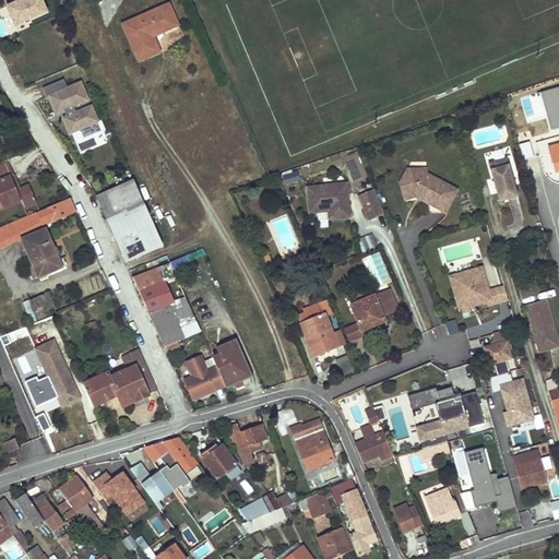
[(14,26),(46,12),(39,0),(14,0),(15,2),(6,7),(14,26)]
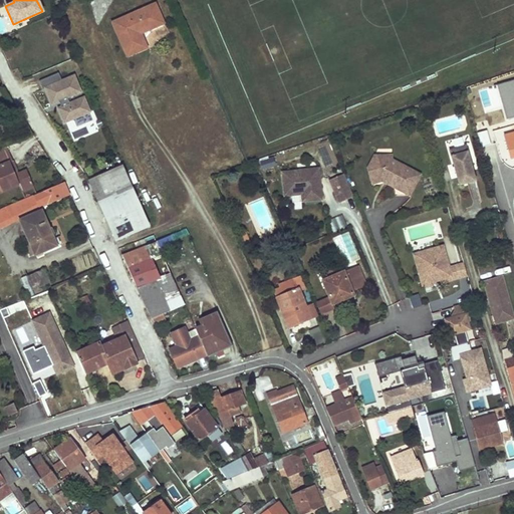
[(113,23),(127,55),(146,47),(140,33),(163,23),(155,4),(113,23)]
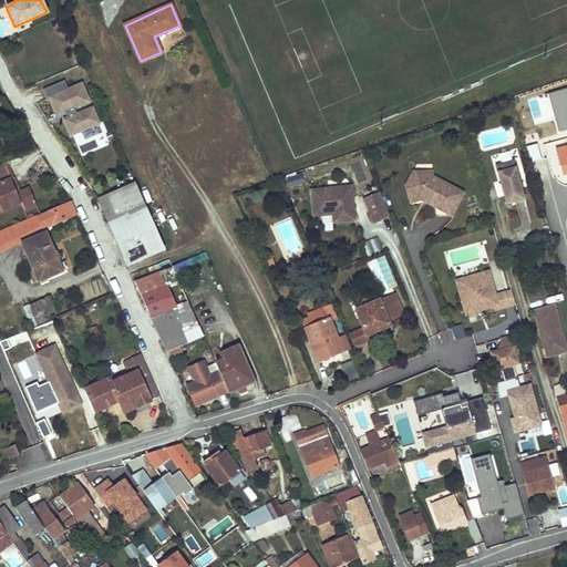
[(65,81),(44,90),(48,99),(51,98),(58,114),(65,112),(69,117),(65,120),(72,135),(100,123),(93,107),(78,114),(75,107),(90,101),(82,83),(69,89),(65,81)]
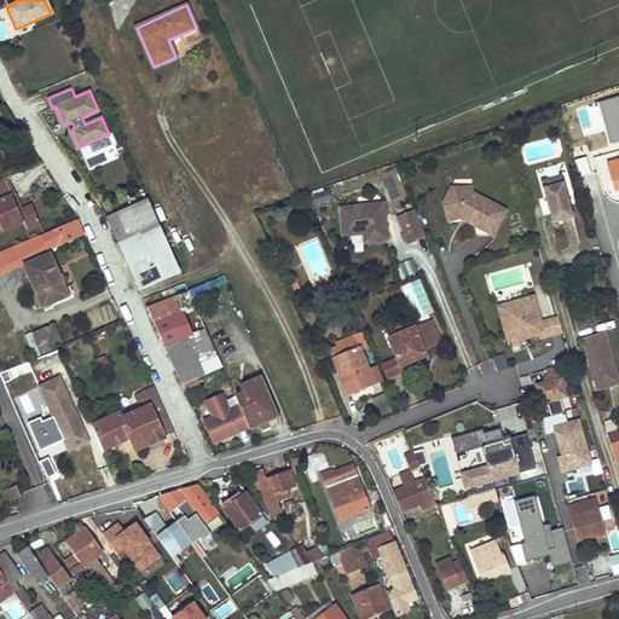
[(618,161),(607,165),(614,192),(618,190),(618,161)]
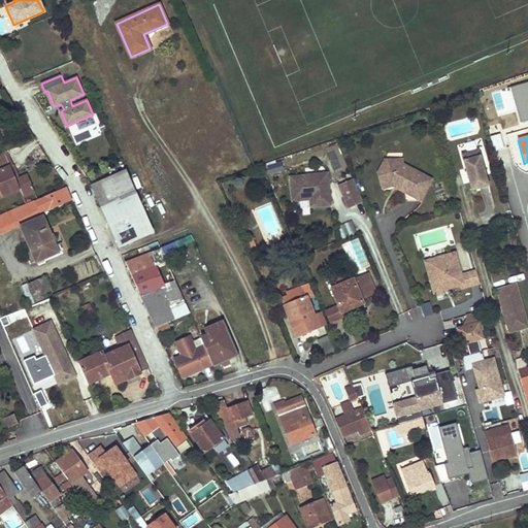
[(479,151),(462,155),(472,191),(489,186),(479,151)]
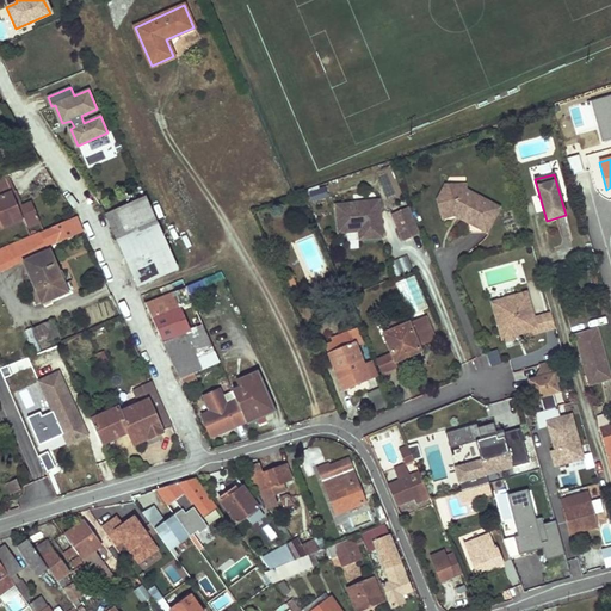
[(0,228),(22,220),(25,229),(39,223),(31,203),(22,208),(18,209),(12,193),(14,192),(10,180),(0,184),(0,228)]
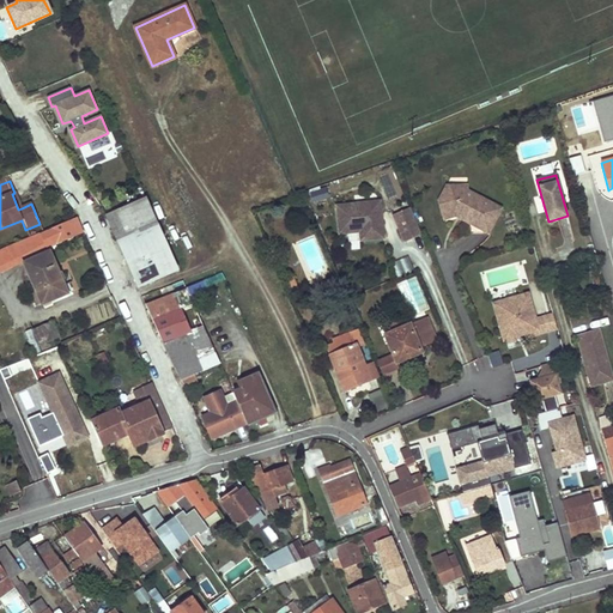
[(460,213),(469,218),(467,222),(469,231),(487,231),(501,206),(467,188),(467,182),(445,183),(437,198),(443,217),(456,216),(460,213)]
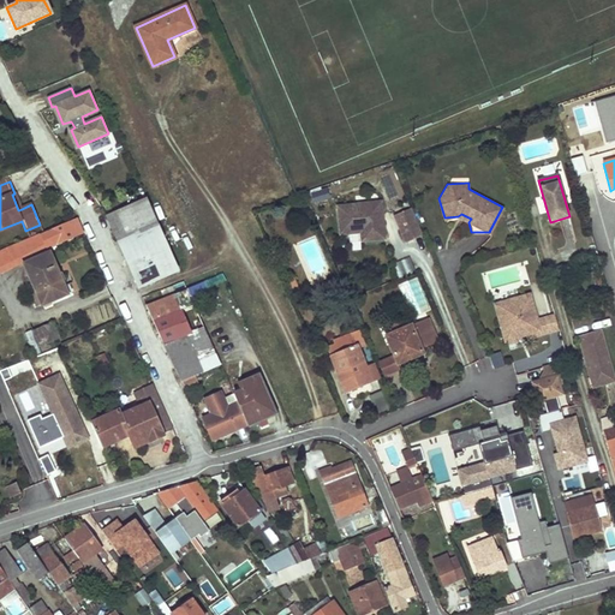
[(312,208),(330,206),(328,189),(310,191),(312,208)]
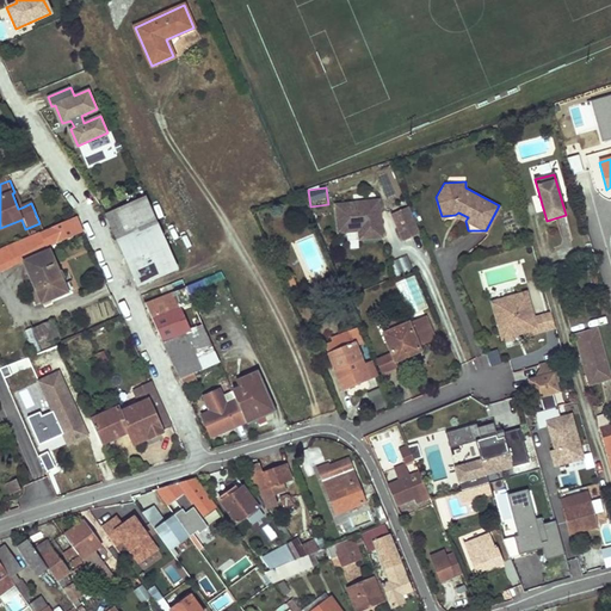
[(22,208),(14,192),(12,193),(18,209),(22,208)]
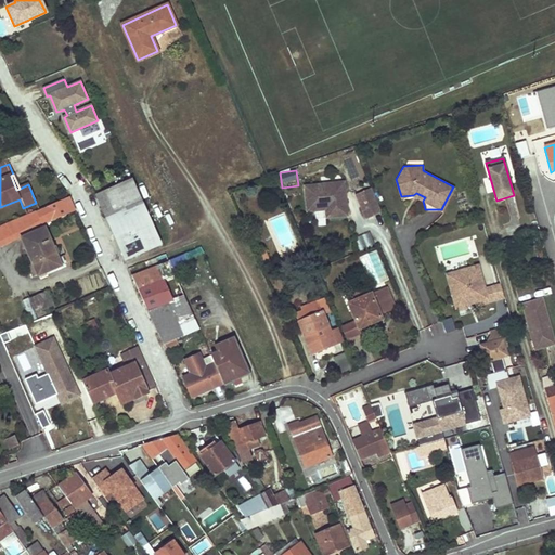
[(160,243),(132,181),(104,193),(112,211),(104,215),(124,259),(160,243)]
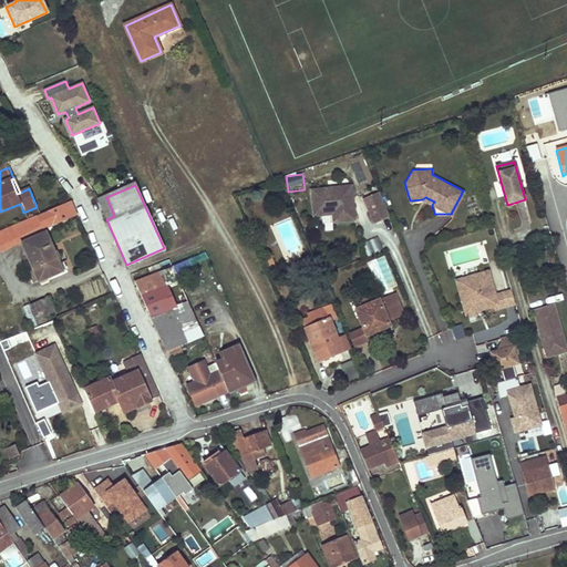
[(351,214),(349,187),(309,191),(311,217),(331,215),(351,214)]
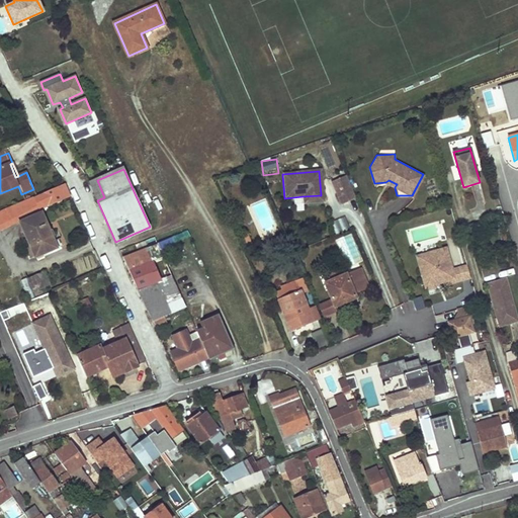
[(325,202),(322,171),(319,171),(321,195),(303,196),(304,204),(325,202)]
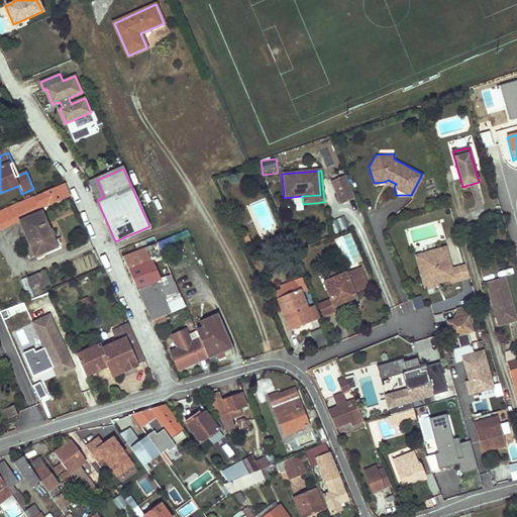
[(345,176),(331,182),(341,205),(355,199),(345,176)]
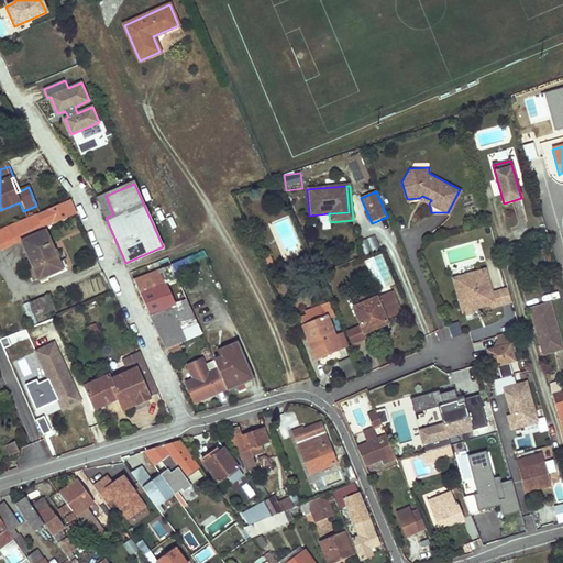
[(0,229),(0,249),(76,212),(70,200),(0,229)]
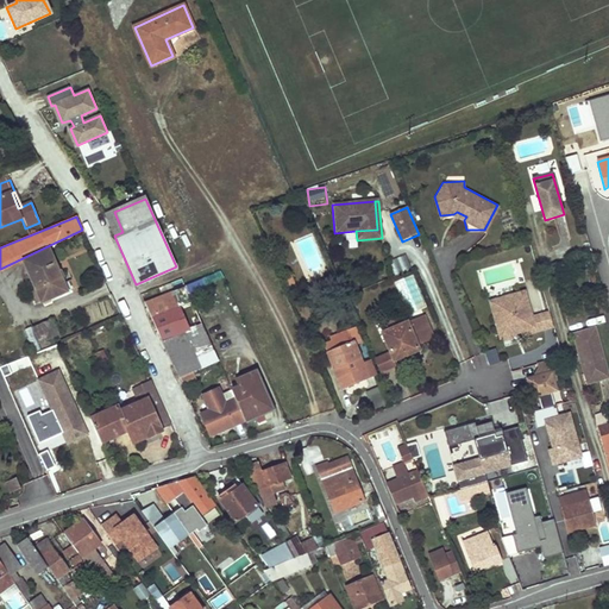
[(548,243),(558,243),(558,230),(548,230),(548,243)]
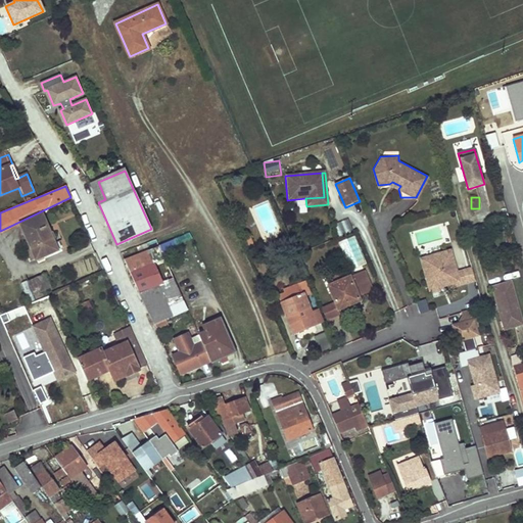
[(20,224),(31,248),(27,250),(32,260),(52,252),(45,235),(50,233),(42,215),(20,224)]
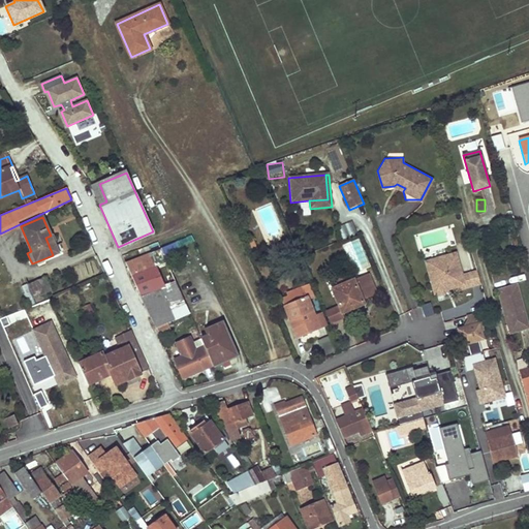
[(345,236),(355,232),(353,225),(343,228),(345,236)]
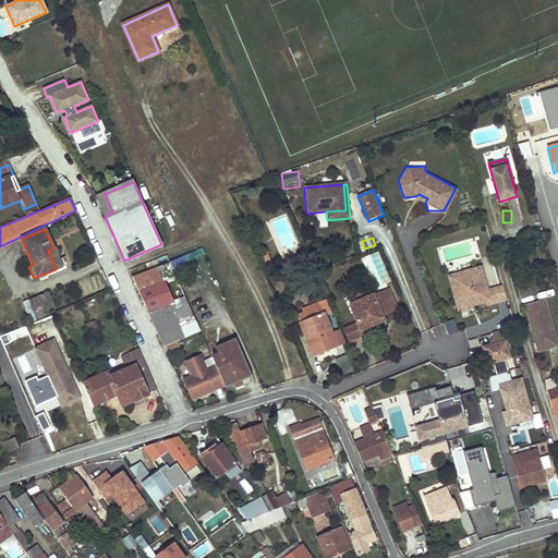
[(53,249),(48,251),(56,269),(65,265),(63,258),(61,259),(56,247),(53,249)]
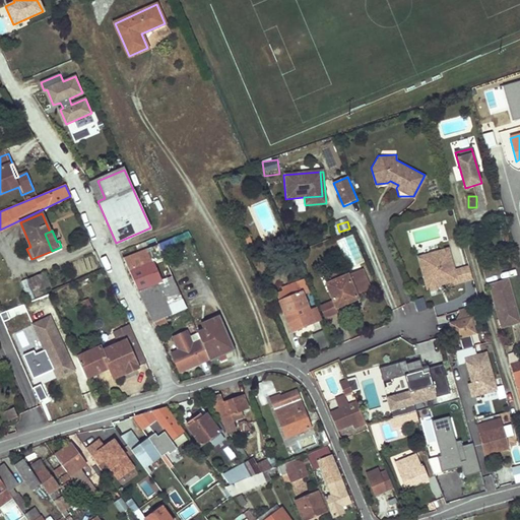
[(248,237),(243,239),(247,250),(252,248),(248,237)]
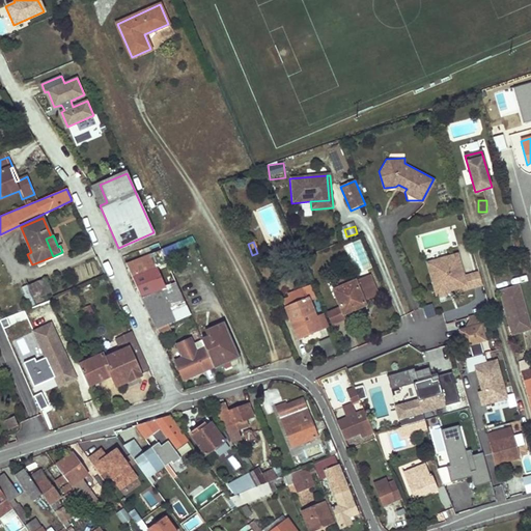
[(126,264),(157,329),(172,323),(191,315),(161,249),(126,264)]
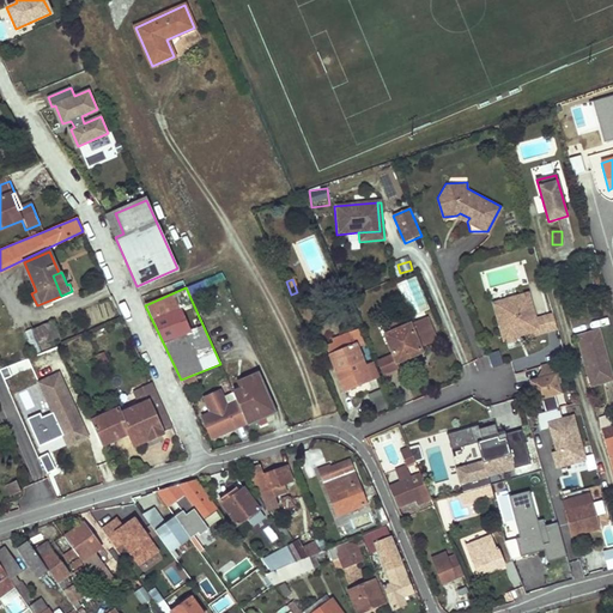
[(525,295),(502,302),(504,309),(501,310),(503,320),(501,320),(498,325),(503,340),(510,339),(513,335),(517,334),(519,337),(527,334),(527,338),(539,334),(535,319),(530,302),(527,303),(525,295)]
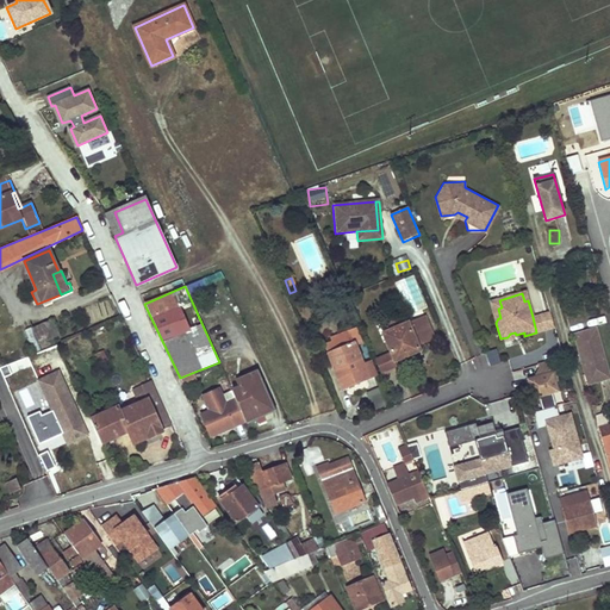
[(502,307),(499,300),(490,303),(496,323),(498,318),(500,318),(498,309),(502,307)]
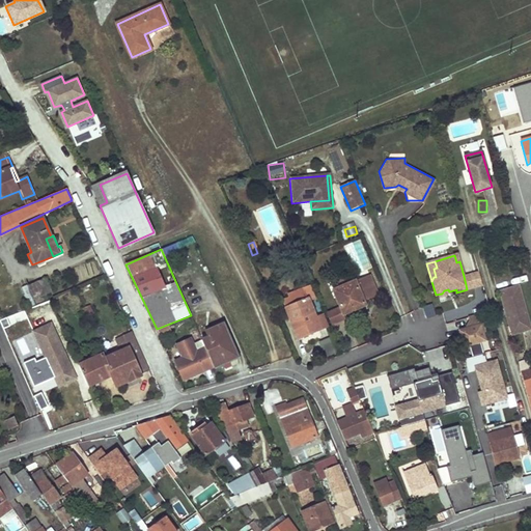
[(467,289),(482,285),(478,272),(464,276),(467,289)]
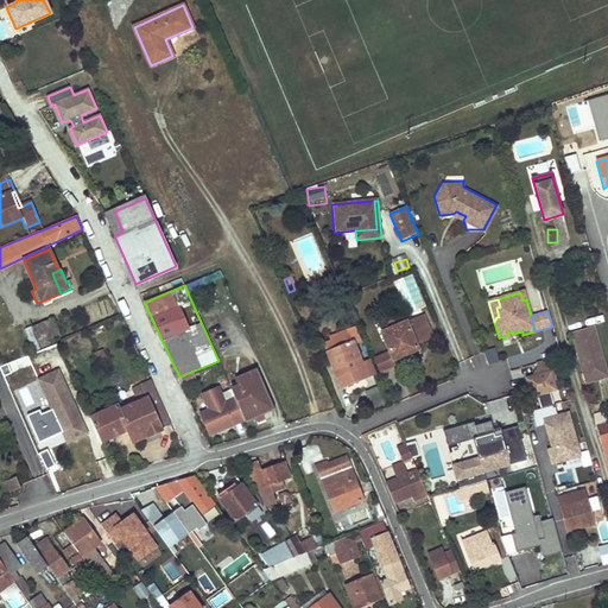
[(406,322),(411,333),(428,325),(423,315),(406,322)]
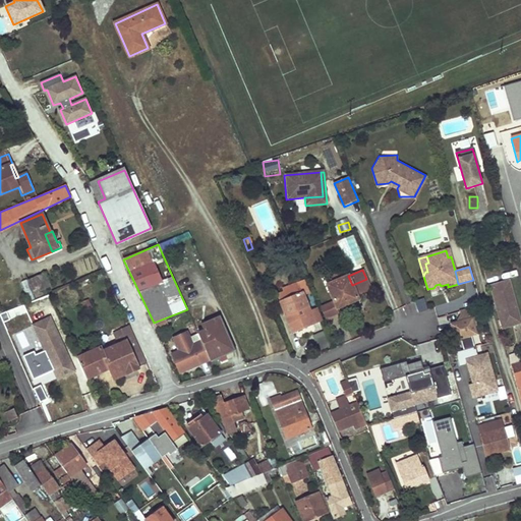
[(34,293),(50,286),(45,274),(29,281),(34,293)]
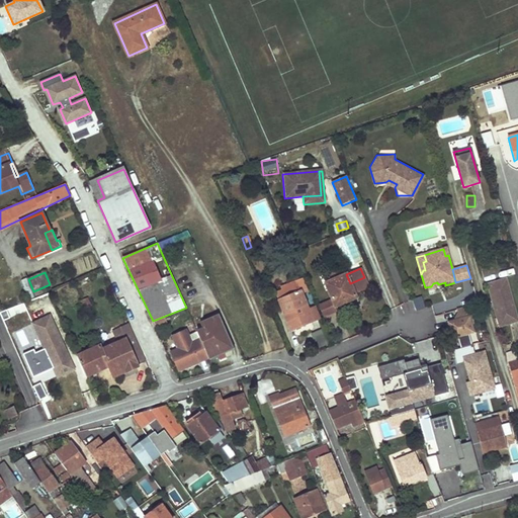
[(325,283),(335,307),(356,297),(355,294),(368,289),(364,277),(350,283),(346,274),(325,283)]
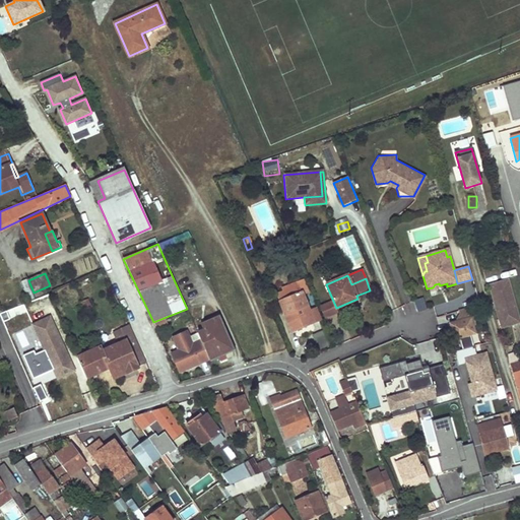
[(291,332),(320,320),(316,309),(310,312),(303,294),(308,291),(304,280),(298,282),(302,293),(279,302),(291,332)]
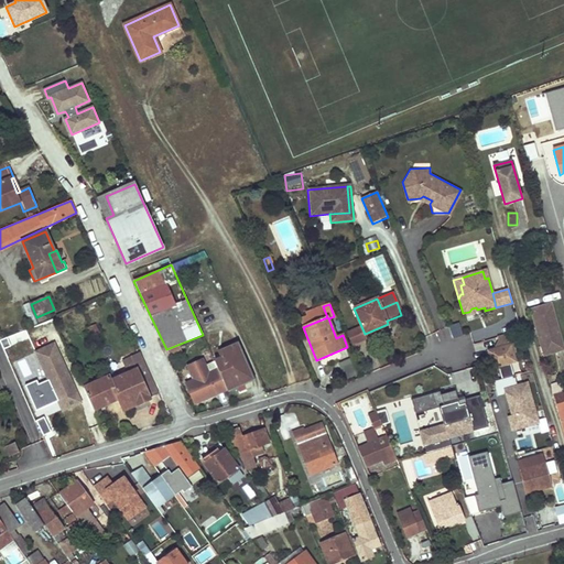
[(551,305),(531,311),(541,348),(551,345),(553,353),(563,350),(551,305)]
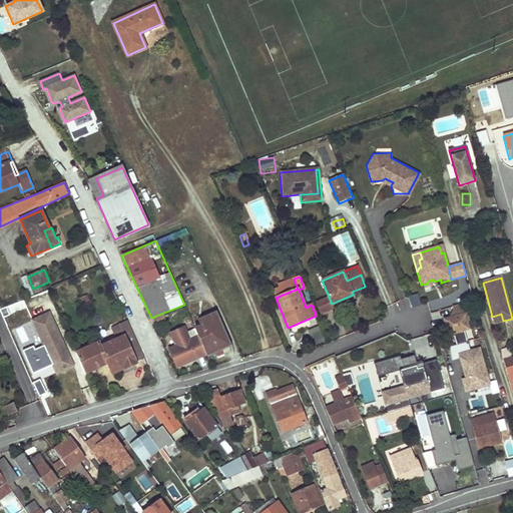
[(276,298),(298,289),(294,279),(280,285),(281,288),(273,291),(276,298)]
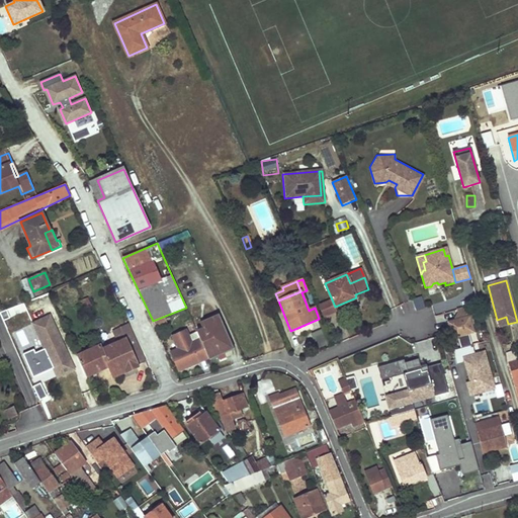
[(426,291),(445,285),(445,282),(438,284),(437,282),(433,283),(431,286),(425,287),(426,291)]
